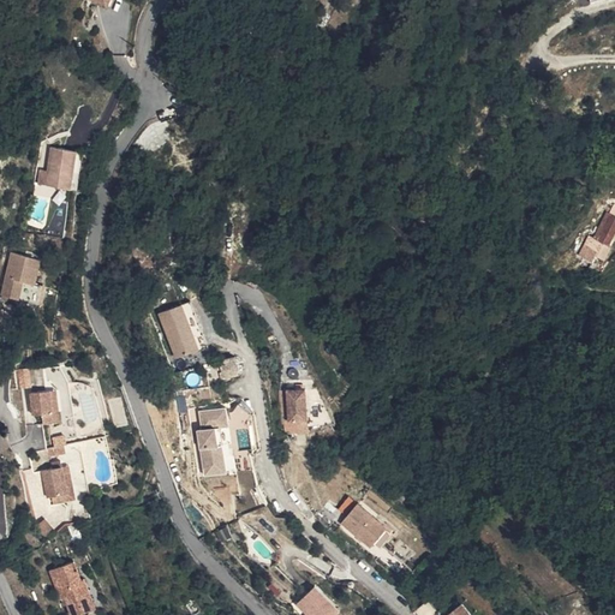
[(51,148),(46,187),(71,190),(75,151),(51,148)]
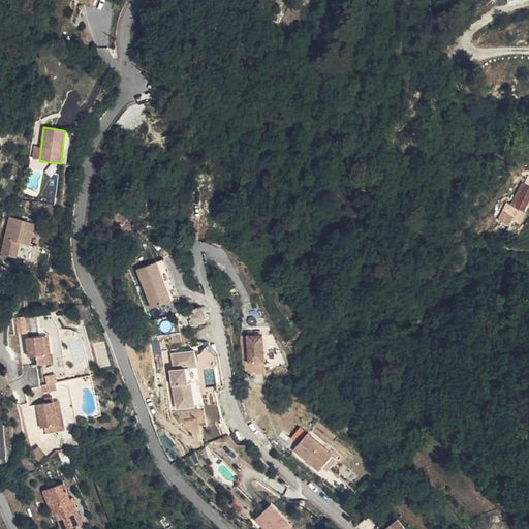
[(70,131),(64,130),(61,163),(66,164),(70,131)]
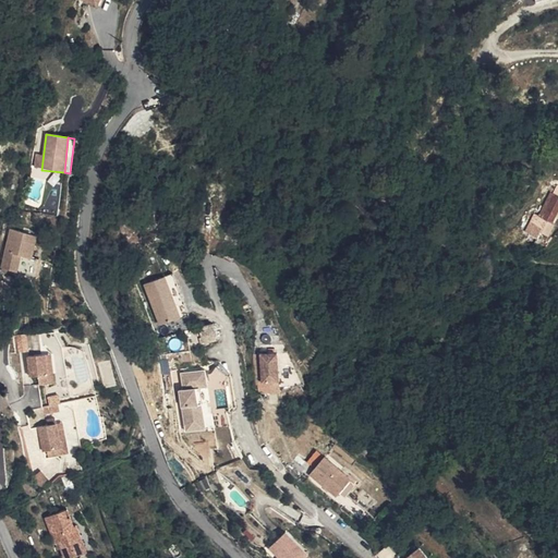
[(542,204),(537,213),(554,219),(557,208),(557,191),(554,190),(547,206),(542,204)]
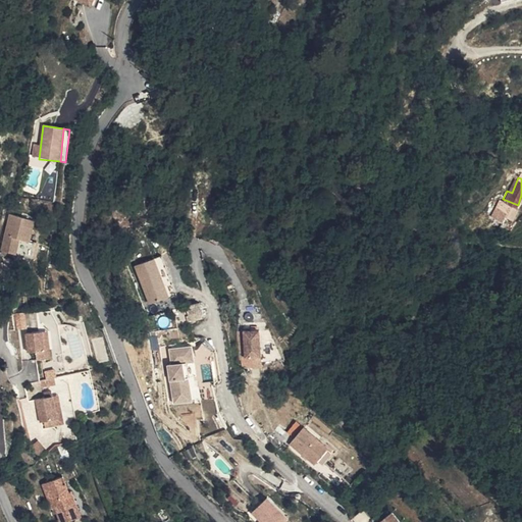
[(27,242),(29,243),(35,223),(9,215),(0,246),(0,249),(14,254),(18,239),(27,242)]
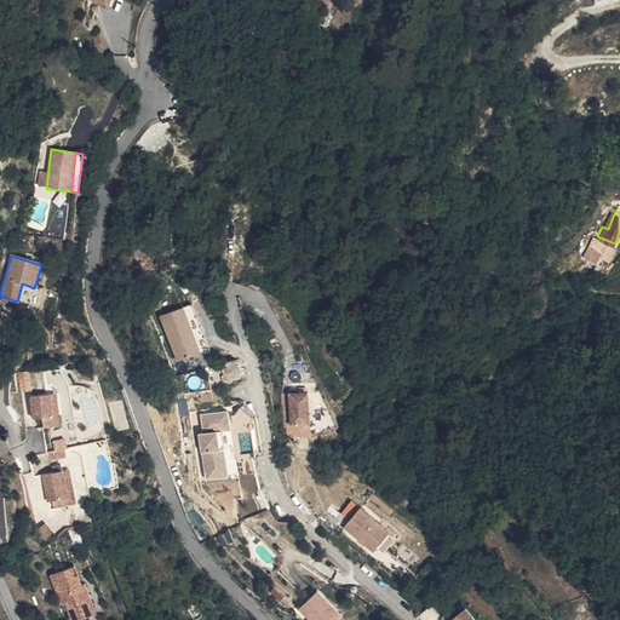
[(17,302),(26,304),(32,287),(22,283),(17,302)]
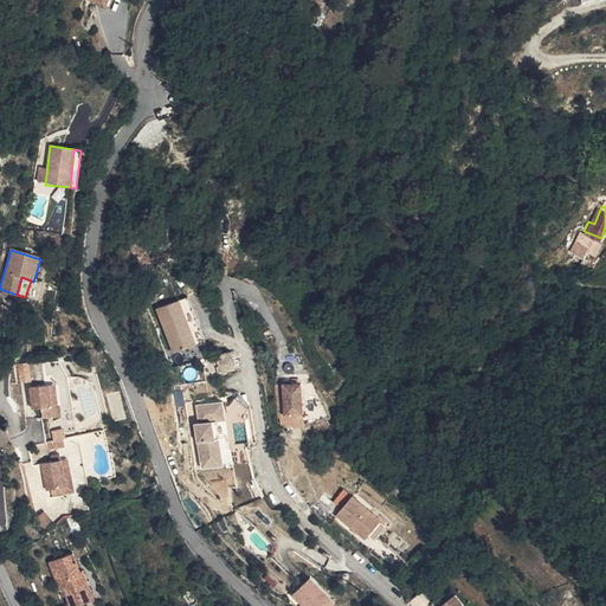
[(188,294),(180,297),(197,342),(206,339),(188,294)]
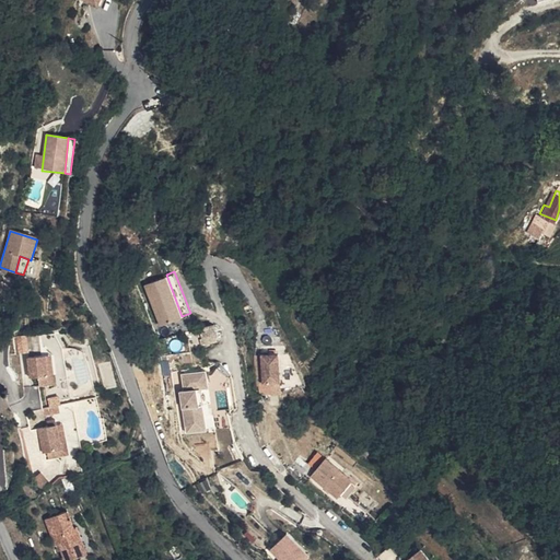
[(166,275),(146,283),(161,324),(182,316),(166,275)]
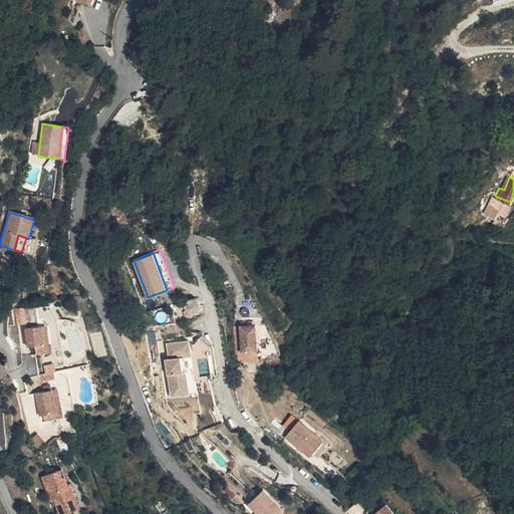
[(199,312),(196,296),(180,299),(184,315),(199,312)]
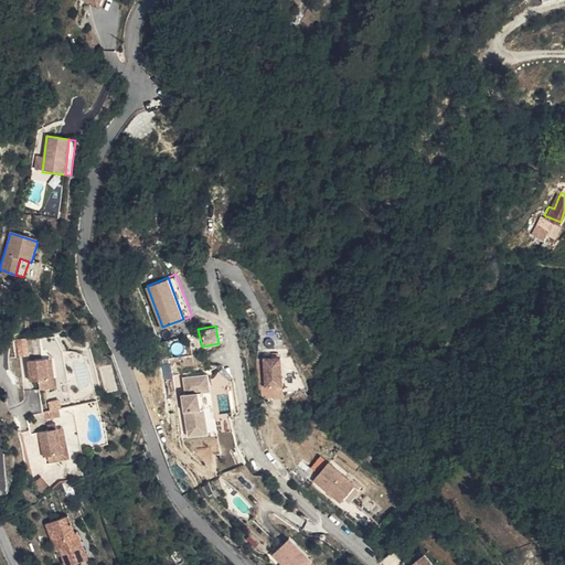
[(18,338),(20,355),(30,354),(29,337),(18,338)]
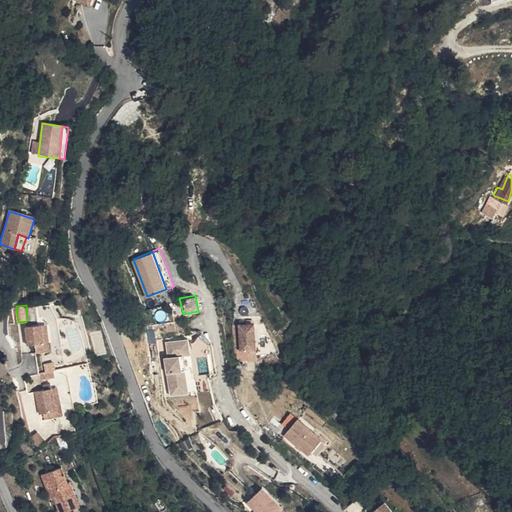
[(39,328),(37,305),(30,307),(32,329),(39,328)]
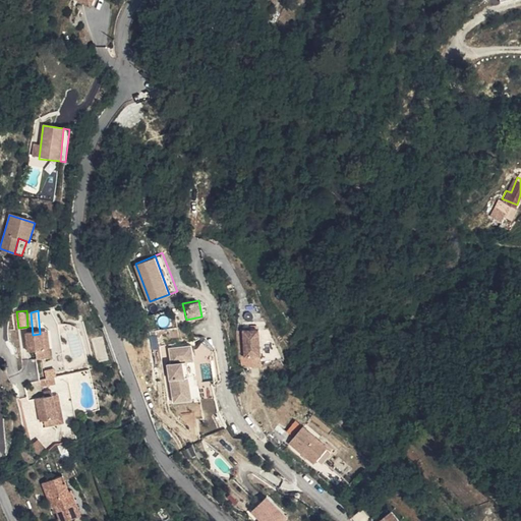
[(259,355),(257,328),(242,330),(243,356),(259,355)]
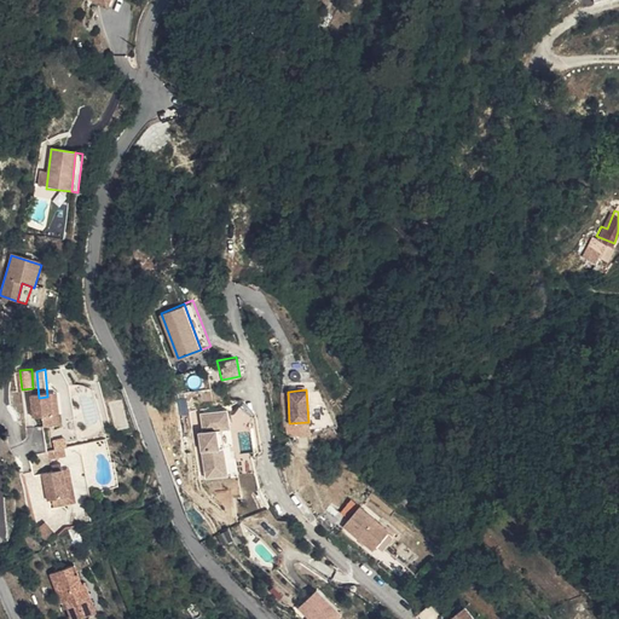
[(53,418),(52,397),(47,397),(39,398),(33,398),(34,420),(44,418),(44,431),(61,429),(59,417),(53,418)]
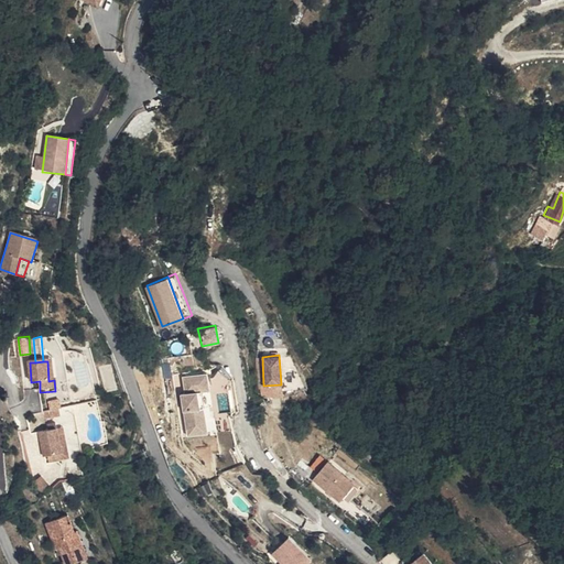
[(217,412),(215,397),(228,396),(227,383),(231,376),(220,365),(212,377),(206,377),(208,389),(212,413),(217,412)]
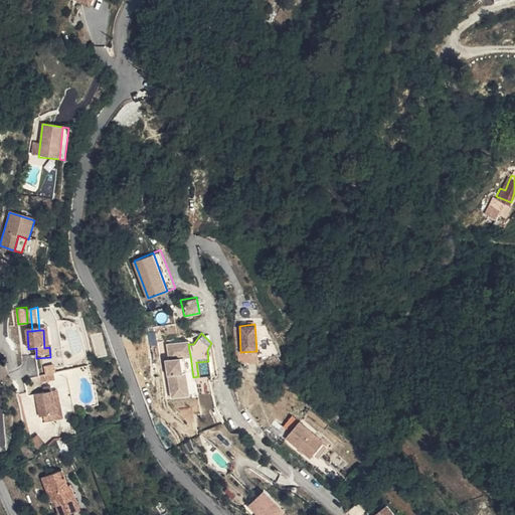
[(190,355),(188,344),(187,340),(165,343),(167,359),(163,359),(168,391),(181,389),(178,372),(181,372),(178,357),(184,356),(190,355)]
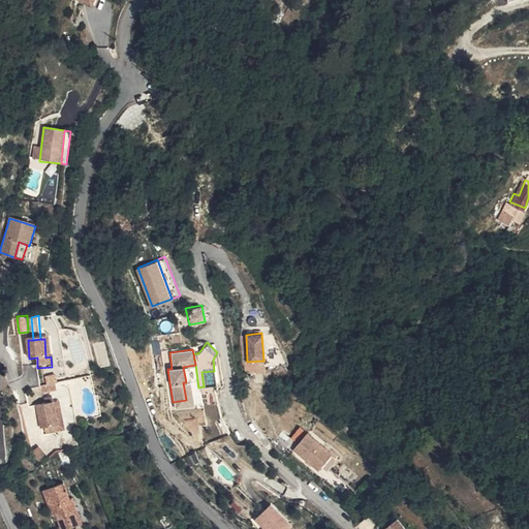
[(263,361),(247,362),(243,362),(244,371),(265,369),(263,361)]
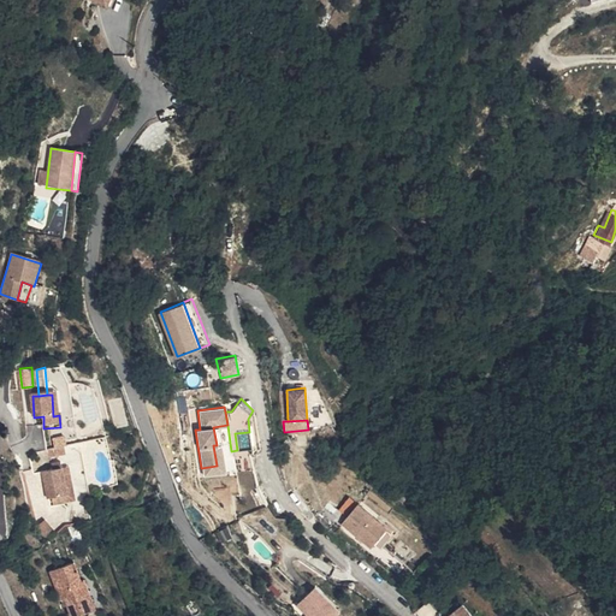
[(202,475),(224,473),(220,426),(213,427),(217,445),(213,445),(217,466),(201,468),(202,475)]
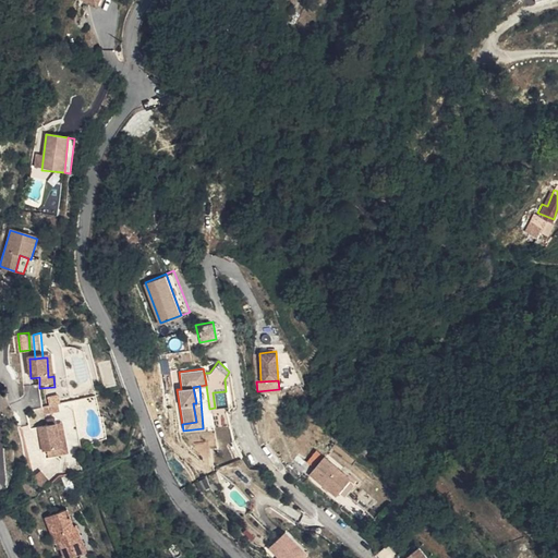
[(229,412),(226,391),(213,392),(215,408),(216,414),(229,412)]
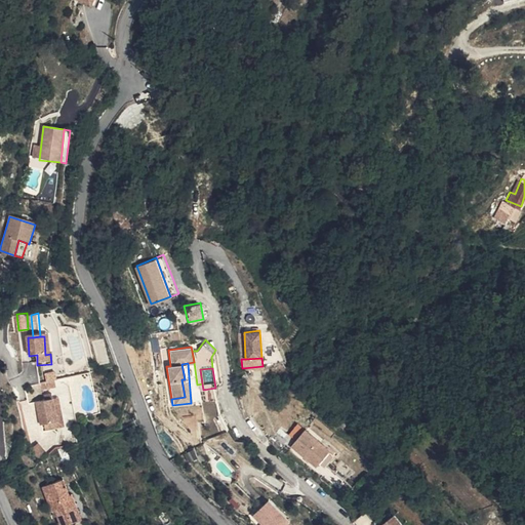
[(56,391),(54,384),(42,387),(44,393),(56,391)]
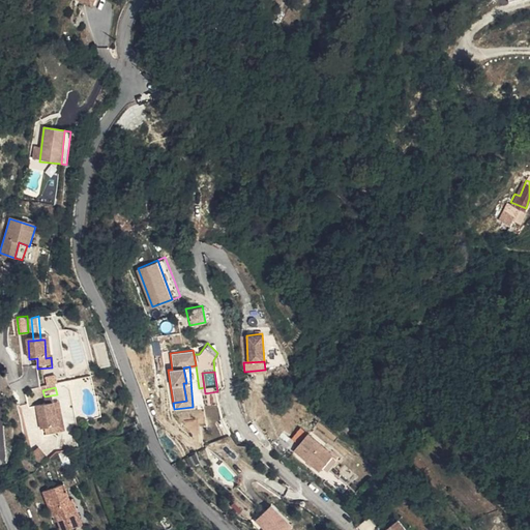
[(53,401),(45,402),(46,408),(36,410),(40,432),(43,431),(57,429),(54,407),(53,401)]
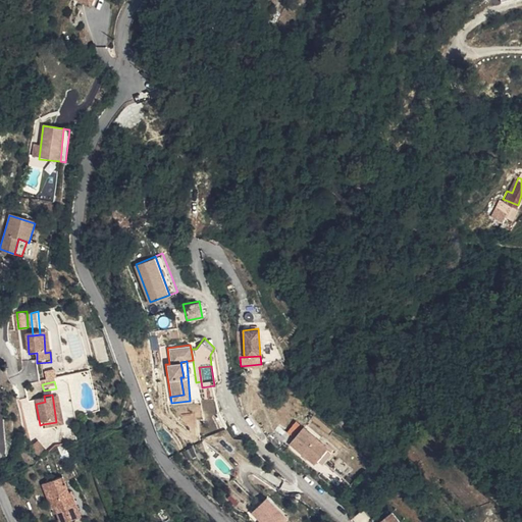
[(53,401),(56,422),(43,424),(44,430),(63,427),(58,399),(53,401)]
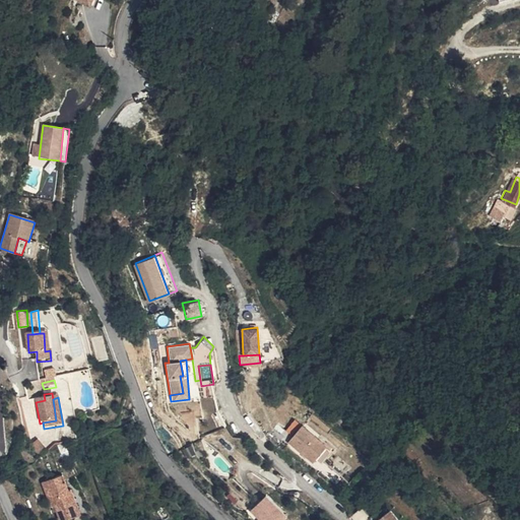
[(287,441),(313,461),(326,445),(302,425),(287,441)]
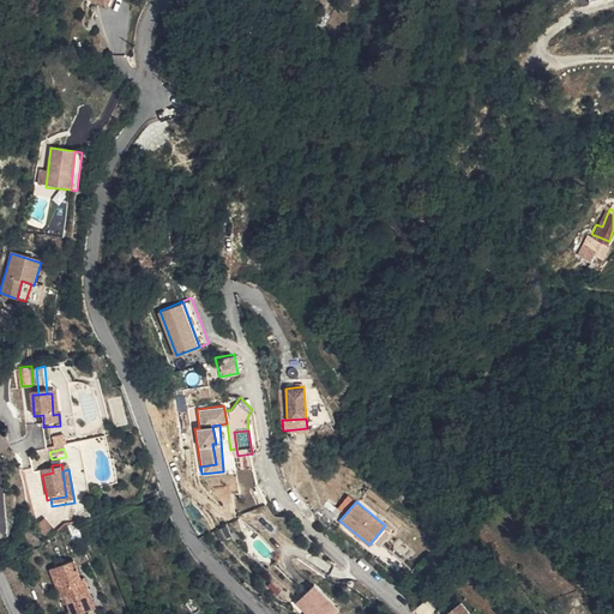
[(392,531),(385,525),(369,545),(377,551),(392,531)]
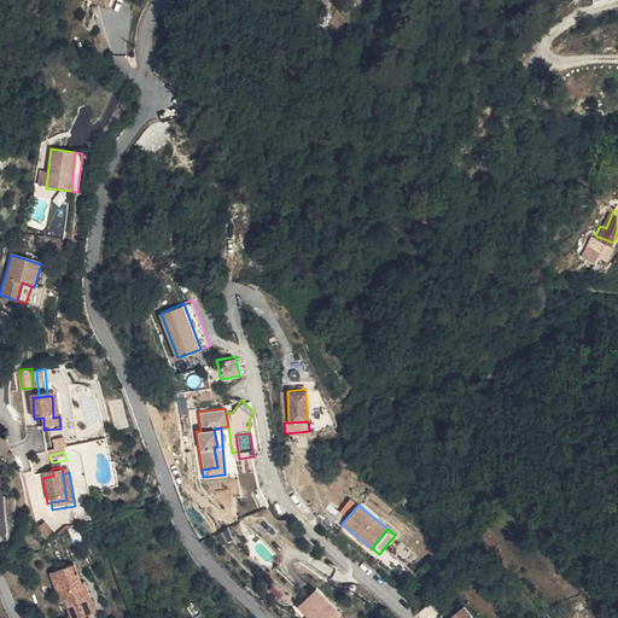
[(57,557),(47,543),(39,549),(50,563),(57,557)]
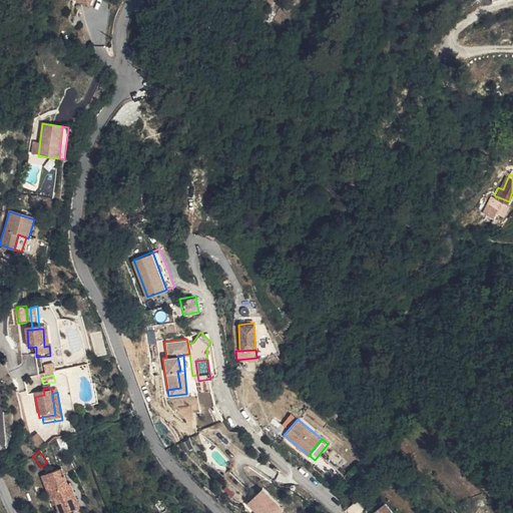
[(51,506),(55,512),(73,512),(82,506),(67,486),(64,489),(53,473),(35,486),(49,508),(51,506)]
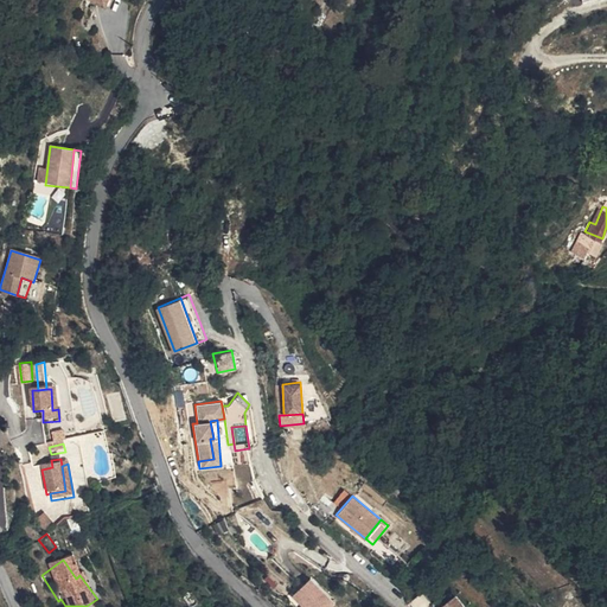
[(292,594),(302,606),(327,606),(333,602),(311,576),(292,594)]
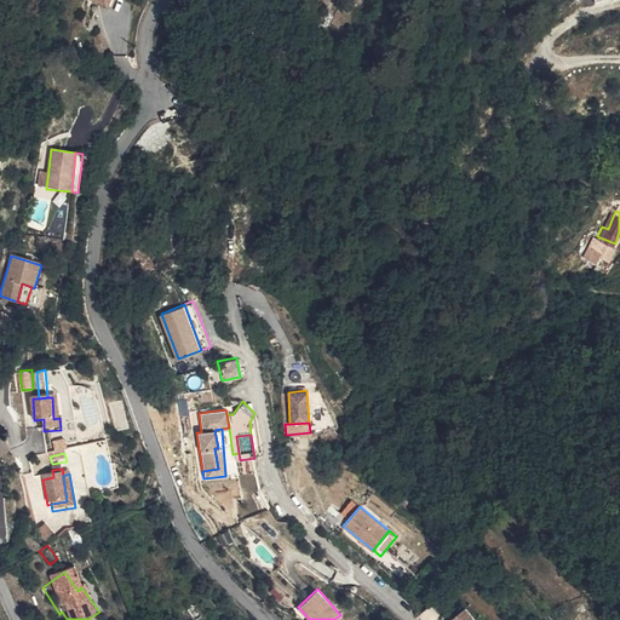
[(418,619),(434,619),(441,615),(431,603),(415,616),(418,619)]
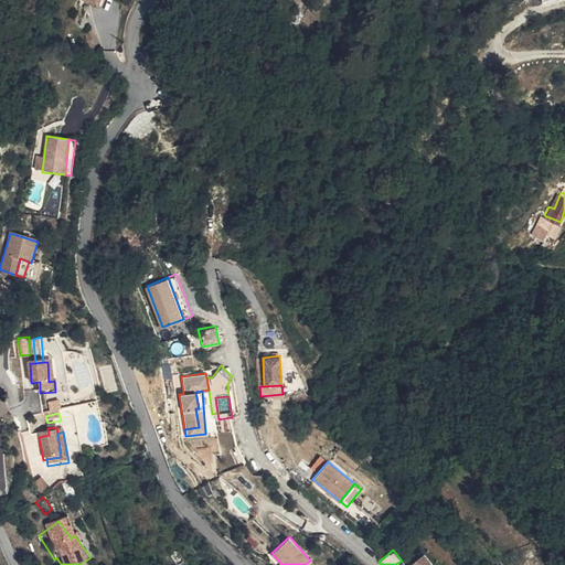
[(407,564),(433,564),(423,552),(407,564)]
